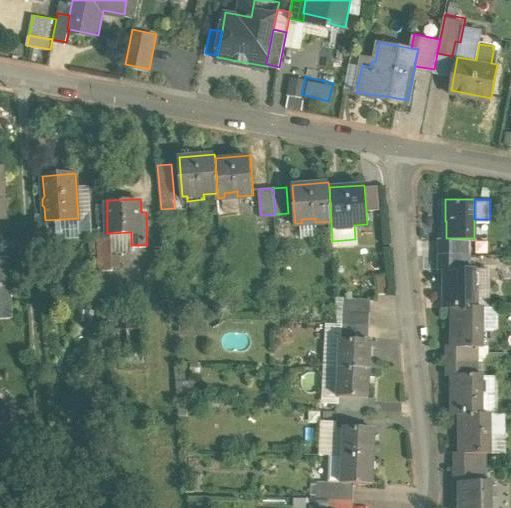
[(107,213),(98,213),(99,256),(96,256),(97,268),(112,268),(112,233),(107,233),(107,213)]
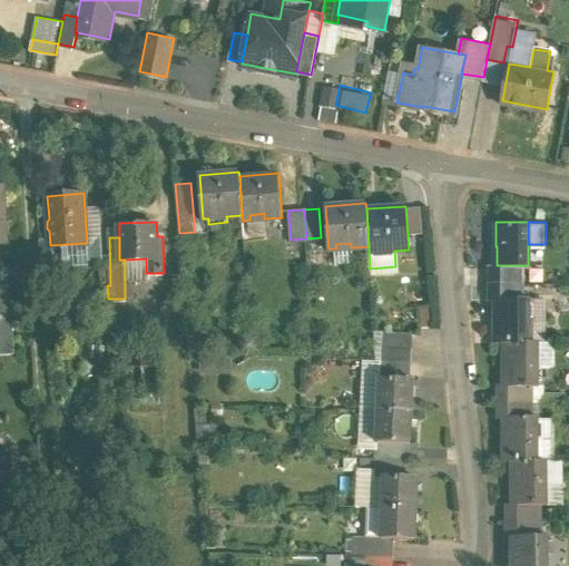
[(351,243),(335,244),(336,249),(334,249),(335,263),(353,262),(352,247),(351,247),(351,243)]
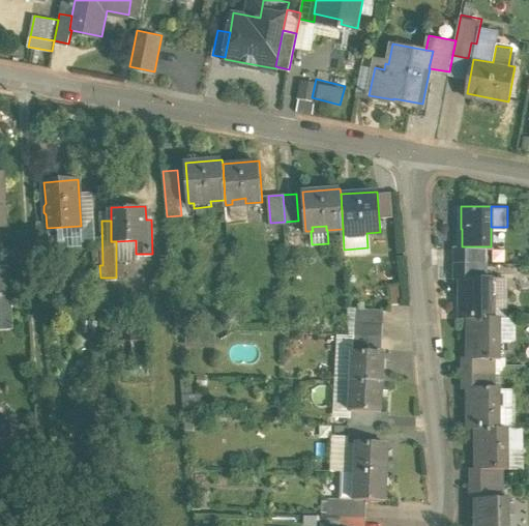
[(478,246),(462,246),(462,245),(454,245),(454,261),(477,261),(478,246)]
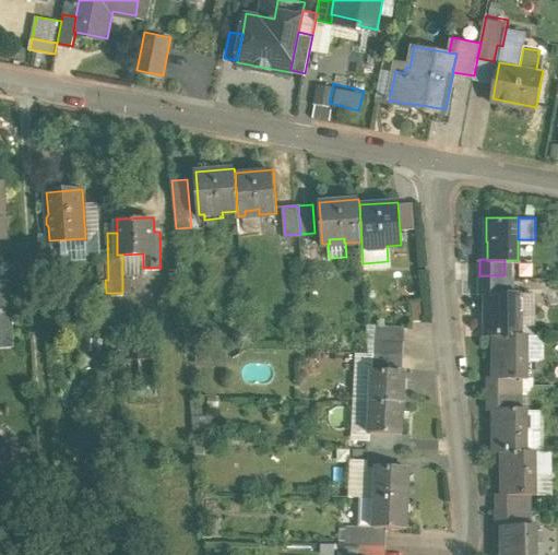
[(503,275),(479,275),(479,292),(487,292),(487,291),(503,291),(503,275)]
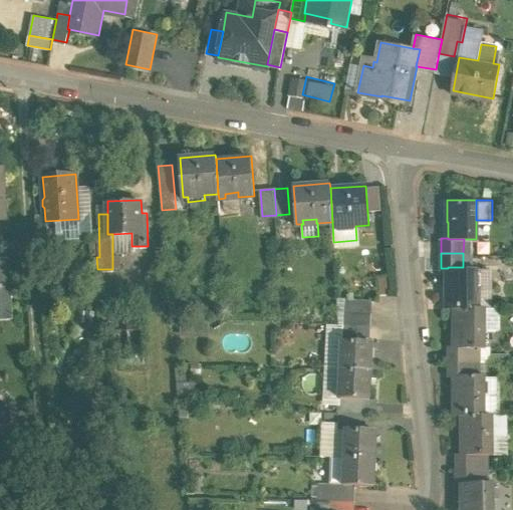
[(0,317),(12,317),(9,257),(0,257),(0,317)]
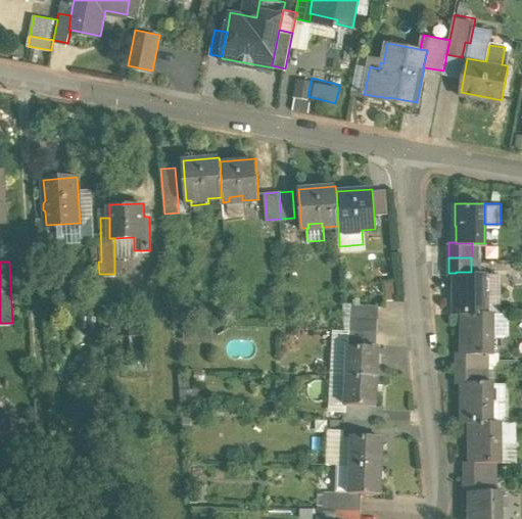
[(471,272),(456,272),(456,273),(456,288),(455,288),(454,312),(462,312),(484,312),(484,272),(471,272)]
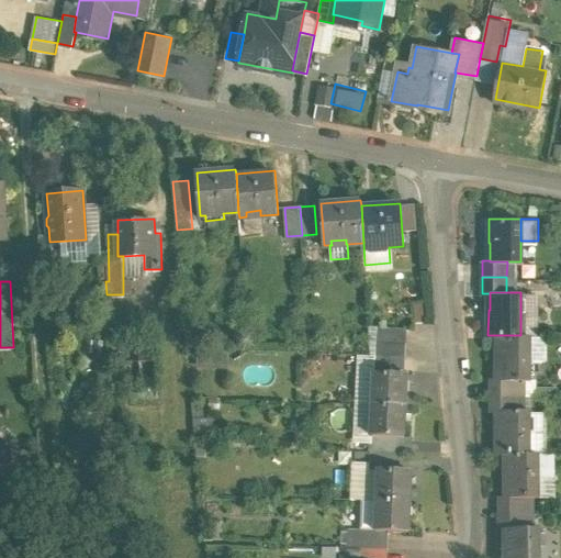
[(405,327),(378,325),(377,339),(405,341),(405,327)]
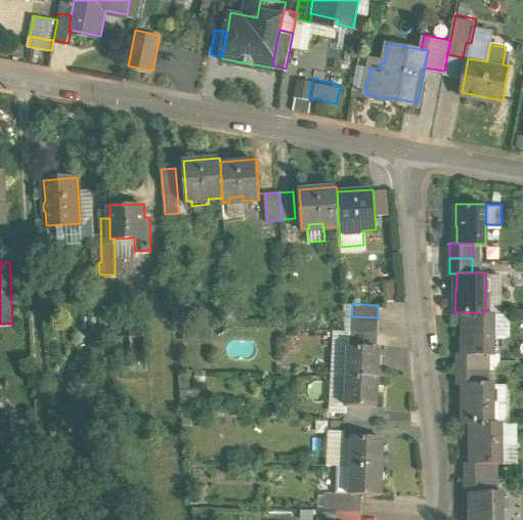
[(485,312),(463,312),(463,336),(465,336),(465,351),(465,353),(480,353),(493,353),(493,312),(485,312)]
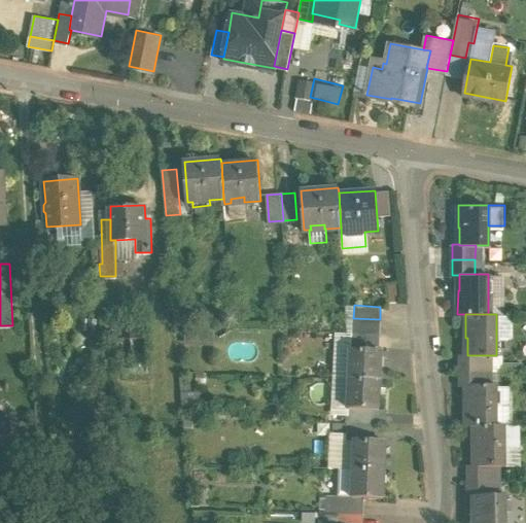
[(380,319),(353,318),(353,332),(379,333),(380,319)]
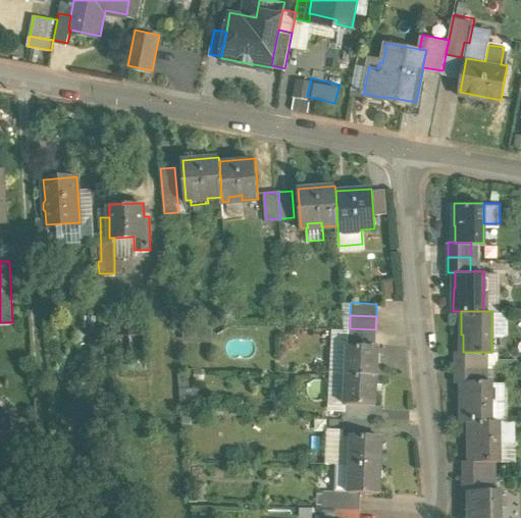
[(375,329),(350,328),(349,344),(374,345),(375,329)]
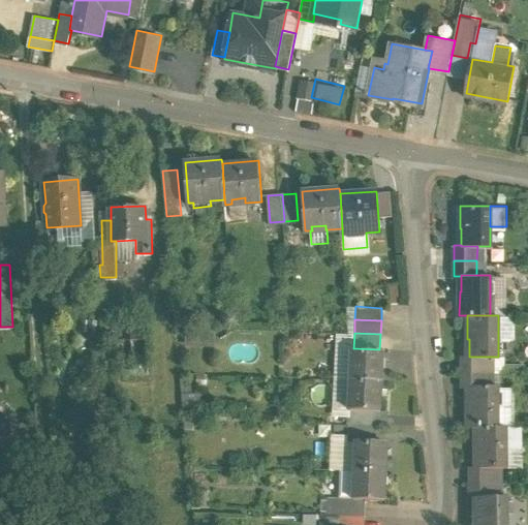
[(353,348),(352,348),(351,378),(380,379),(382,350),(379,349),(353,348)]
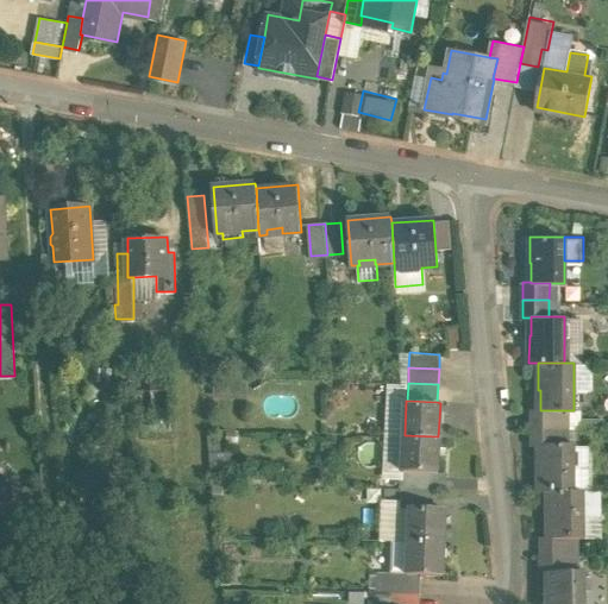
[(540,410),(540,408),(532,408),(532,426),(558,426),(558,410),(540,410)]
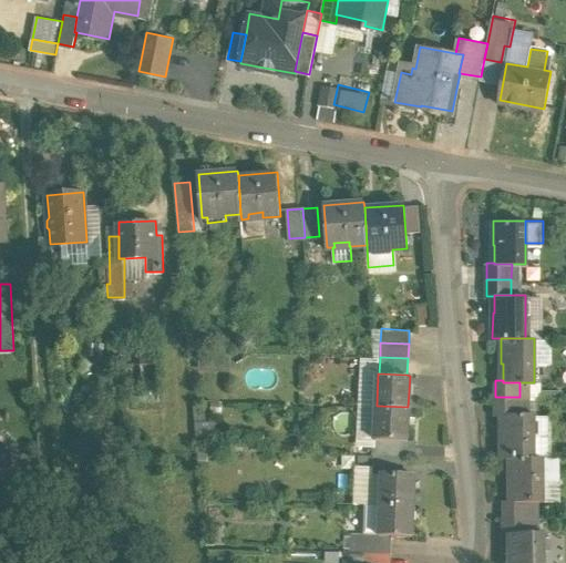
[(520,397),(495,397),(495,413),(502,413),(503,412),(520,412),(520,397)]
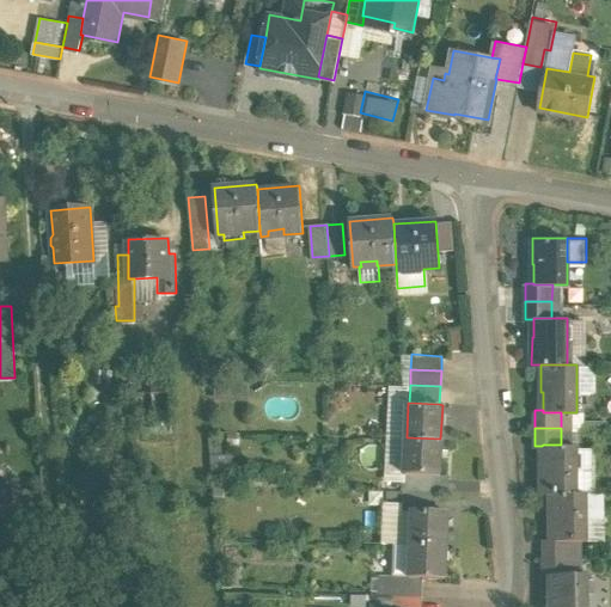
[(440,439),(407,437),(404,471),(434,472),(439,472),(440,439)]
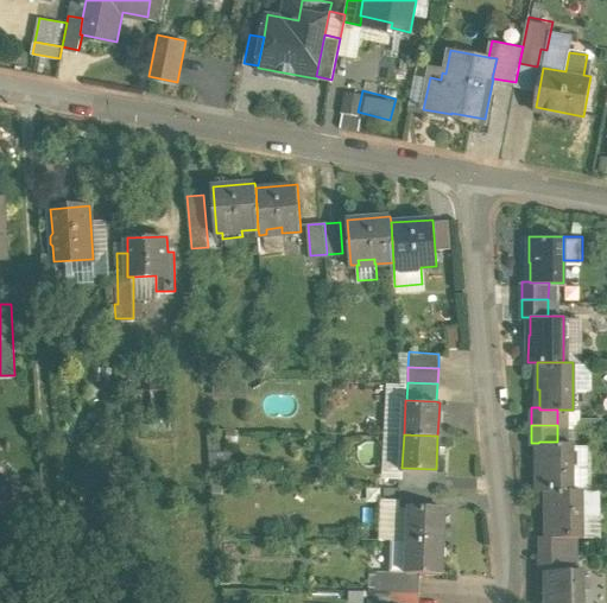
[(573,442),(561,442),(557,442),(539,442),(538,443),(538,462),(537,462),(537,488),(547,489),(573,488),(573,442)]
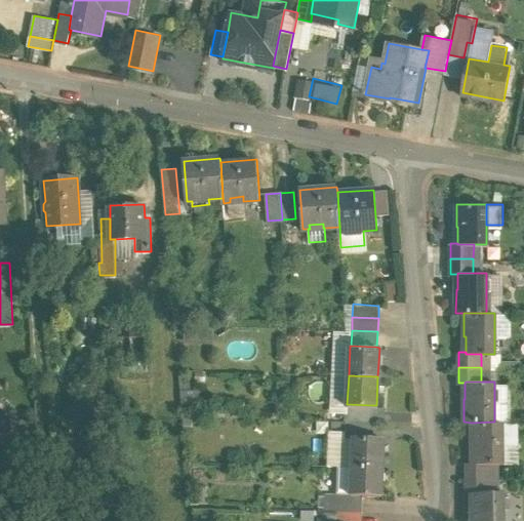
[(347,404),(346,419),(372,421),(372,405),(347,404)]
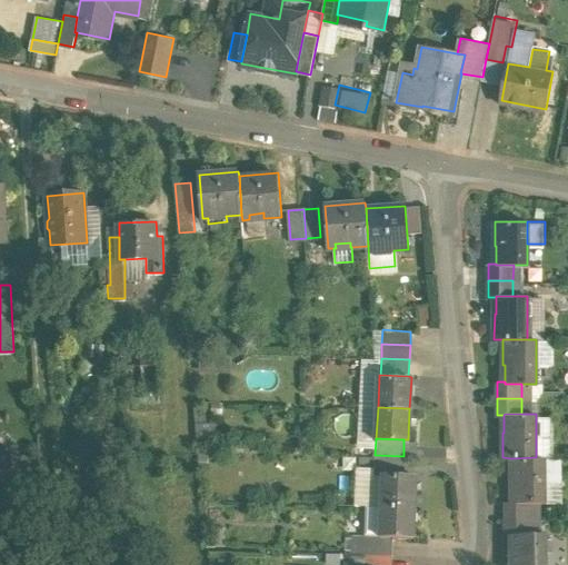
[(150,439),(140,440),(141,453),(151,452),(150,439)]
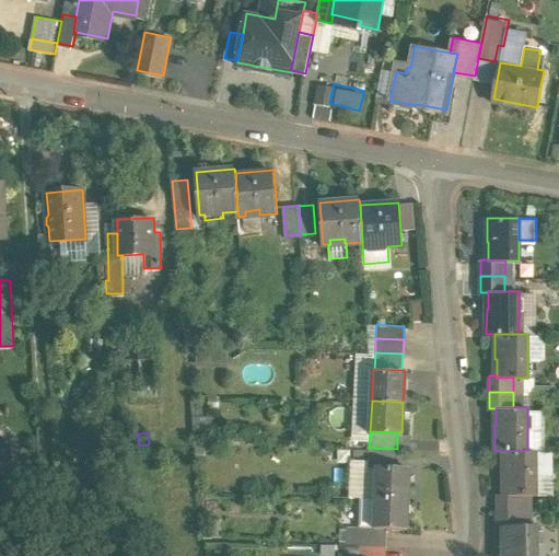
[(397,449),(369,448),(368,466),(377,466),(377,465),(396,466),(397,449)]
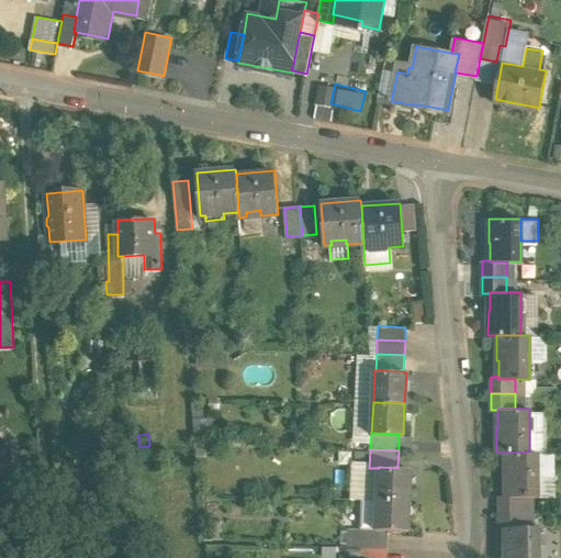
[(529,452),(505,453),(505,477),(507,477),(507,494),(507,495),(524,495),(556,495),(556,453),(529,452)]
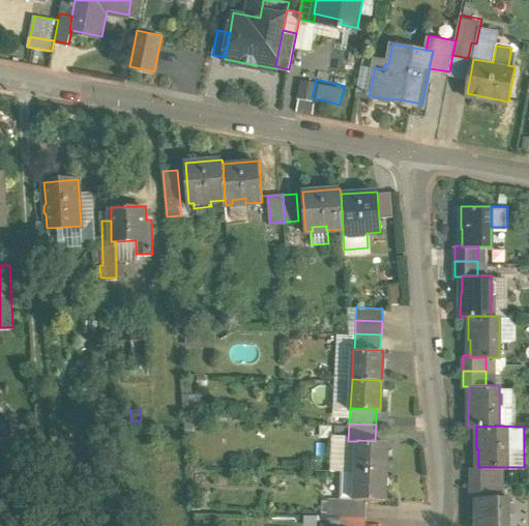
[(375,441),(357,440),(357,441),(356,469),(385,470),(387,442),(375,441)]
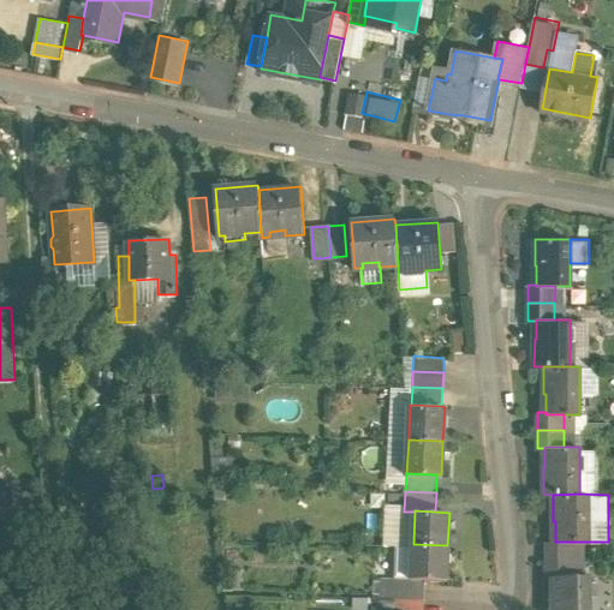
[(573,542),(555,542),(555,540),(547,542),(548,558),(573,558),(573,542)]
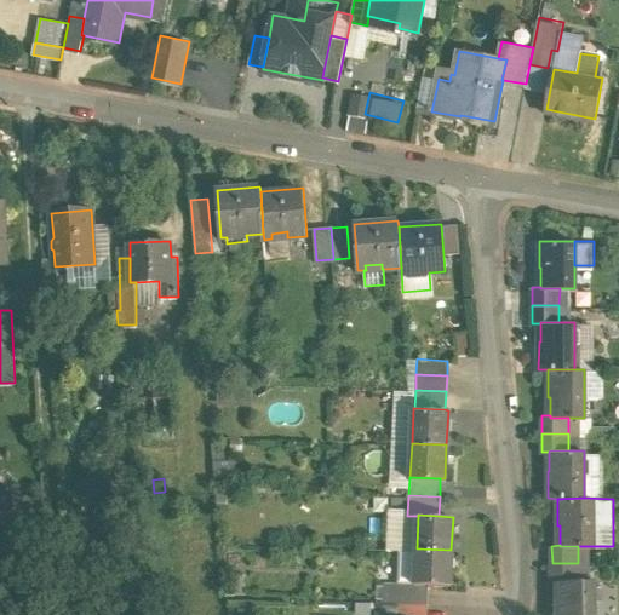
[(451,550),(417,549),(414,582),(427,584),(450,585),(451,550)]
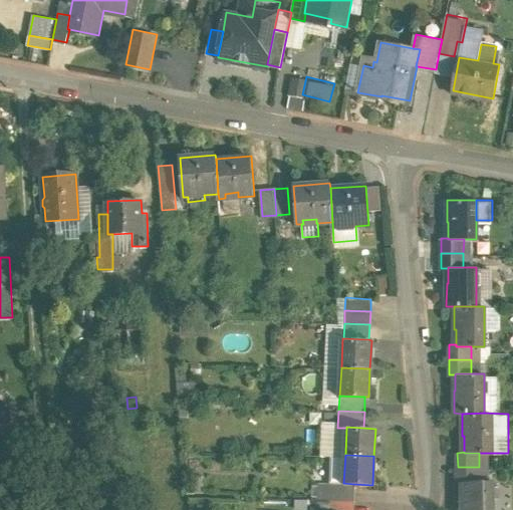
[(479,467),(458,467),(458,481),(480,481),(479,467)]
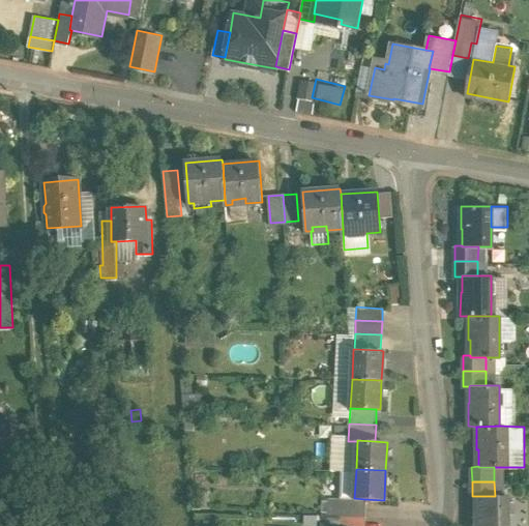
[(354,498),(328,496),(327,514),(341,515),(363,515),(364,499),(354,498)]
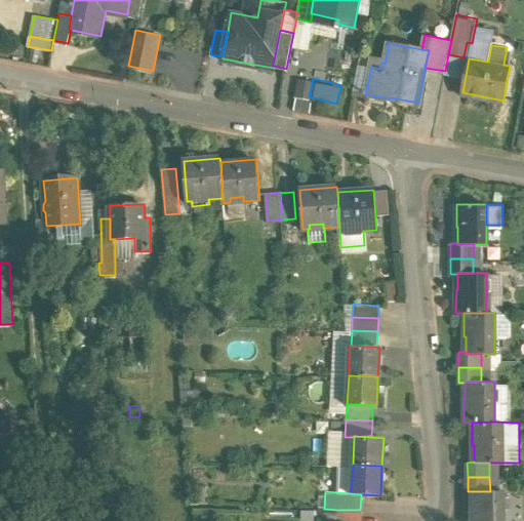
[(504,520),(504,491),(491,491),(468,491),(467,491),(467,510),(473,510),(473,520),(504,520)]
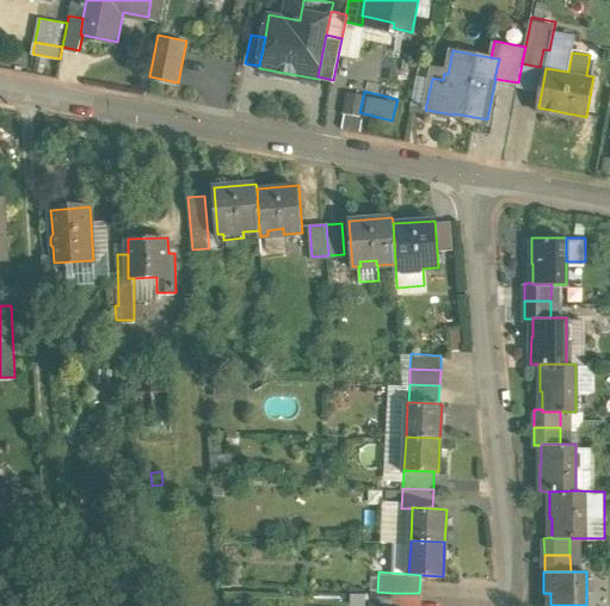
[(230,573),(222,574),(222,583),(232,582),(230,573)]
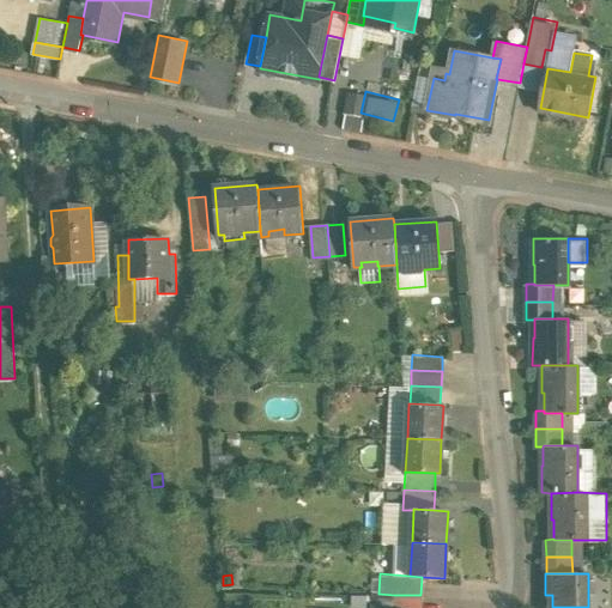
[(419,607),(420,595),(394,595),(393,607),(419,607)]
